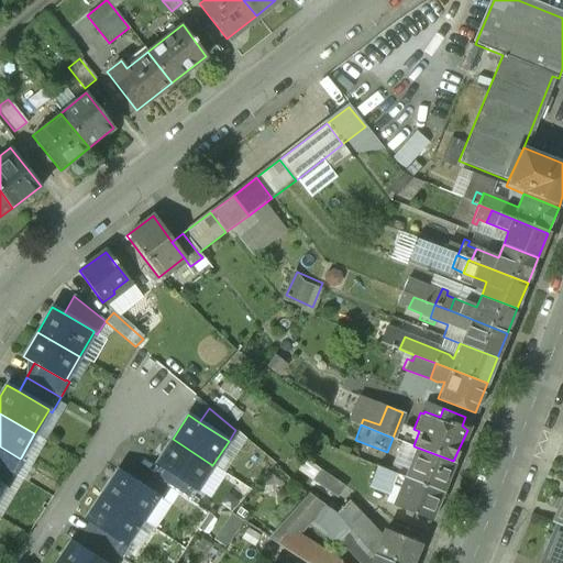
[(212,465),(173,439),(156,463),(167,470),(197,489),(212,465)]
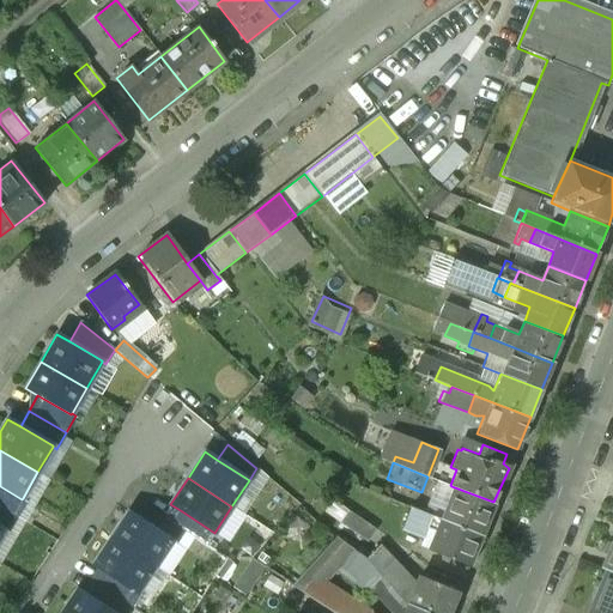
[(22,499),(0,486),(0,507),(17,517),(26,501),(23,498),(22,499)]
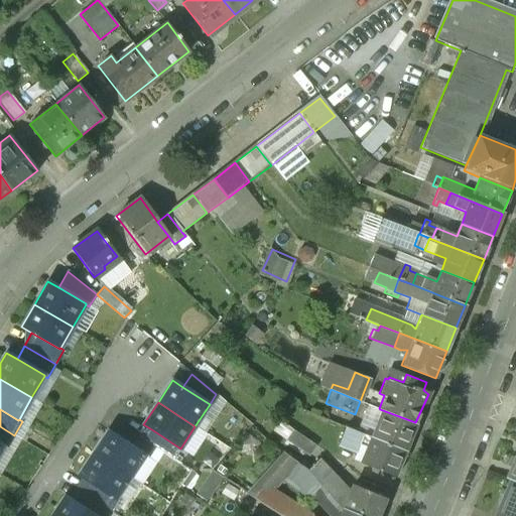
[(415,422),(380,409),(370,435),(405,449),(415,422)]
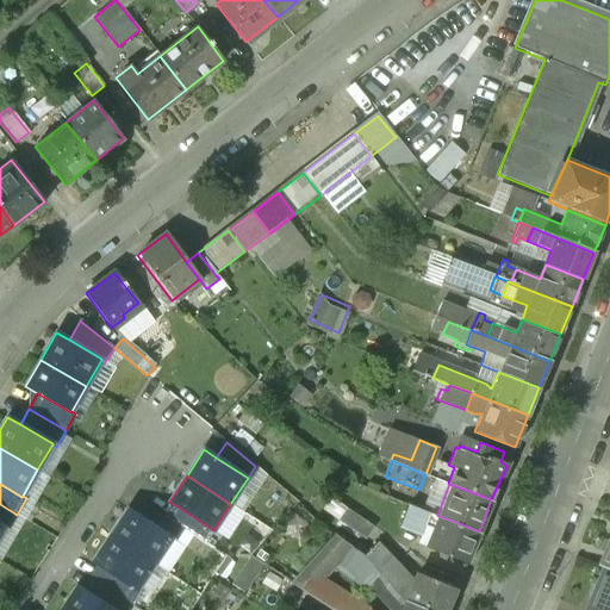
[(17,515),(0,504),(0,526),(4,528),(4,529),(7,531),(17,515)]
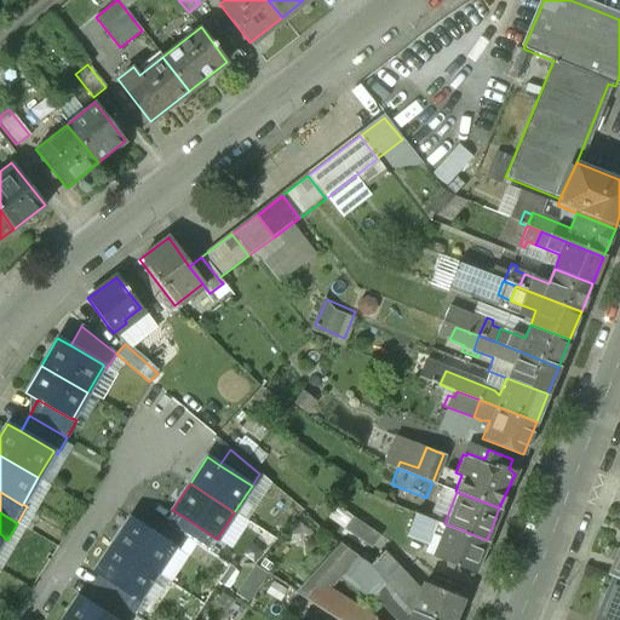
[(176,530),(150,514),(142,526),(174,547),(178,550),(187,538),(176,530)]
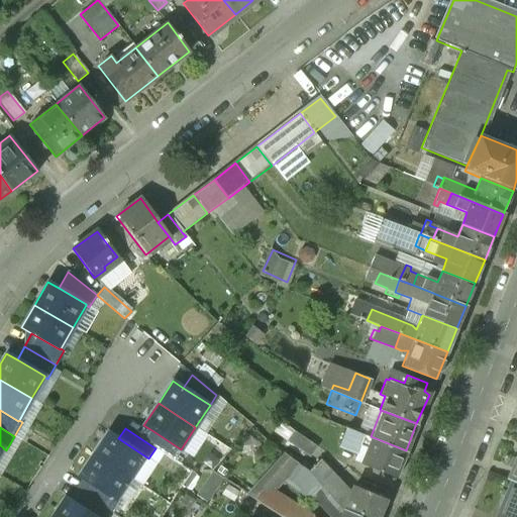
[(315,445),(293,430),(285,442),(308,457),(315,445)]
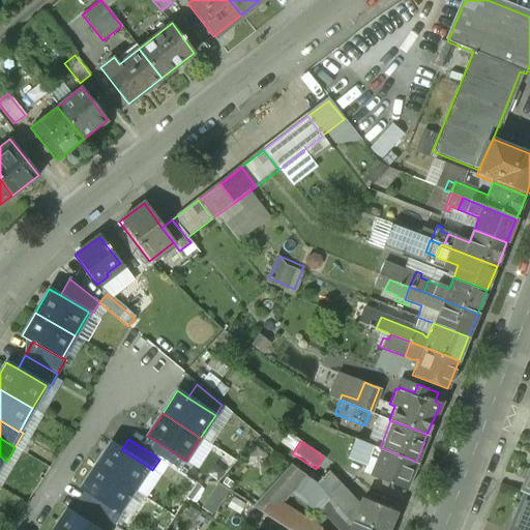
[(185,461),(157,442),(150,453),(159,460),(178,471),(185,461)]
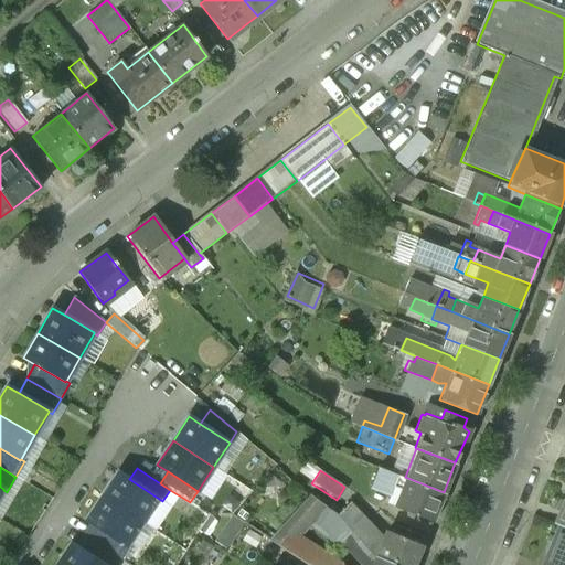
[(129,479),(118,472),(103,496),(142,523),(159,499),(129,479)]
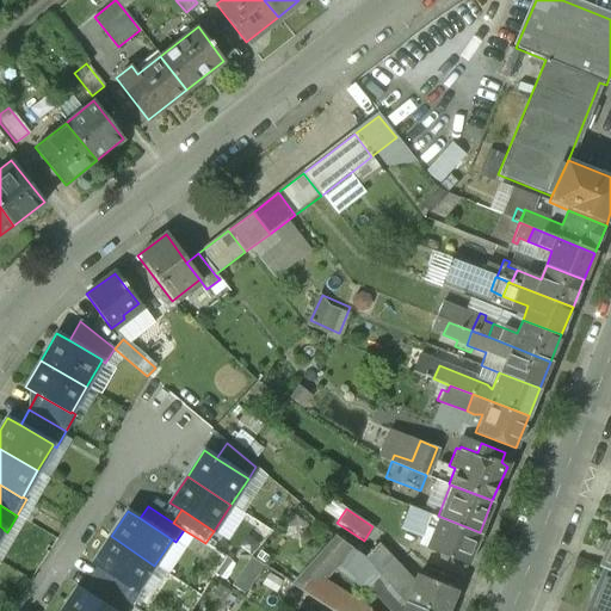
[(480,532),(438,516),(425,547),(467,563),(480,532)]
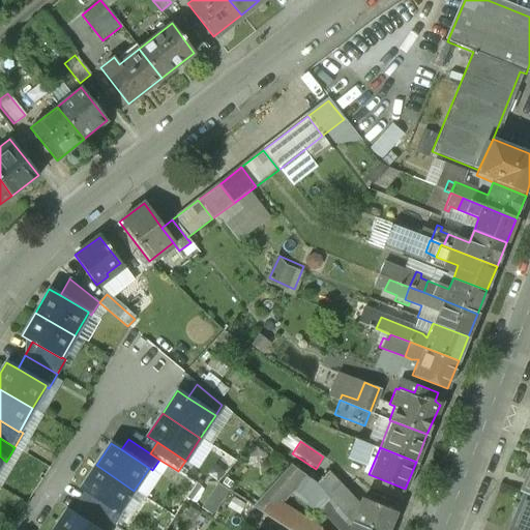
[(134,491),(96,465),(81,488),(91,495),(119,512),(134,491)]
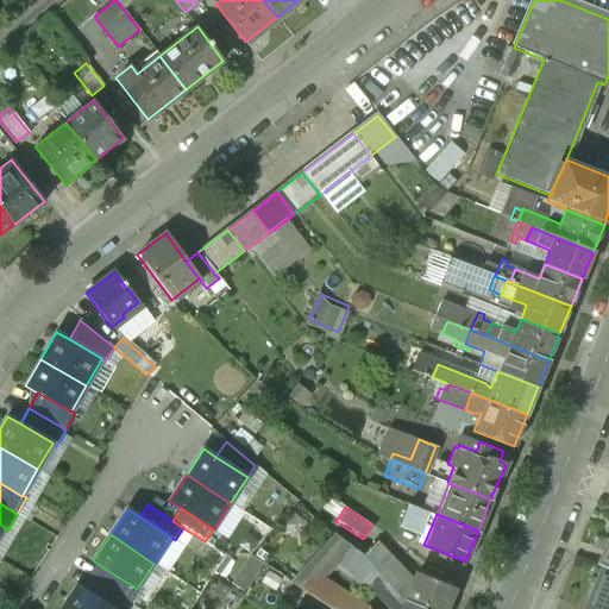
[(608,539),(598,565),(602,566),(608,569),(608,539)]
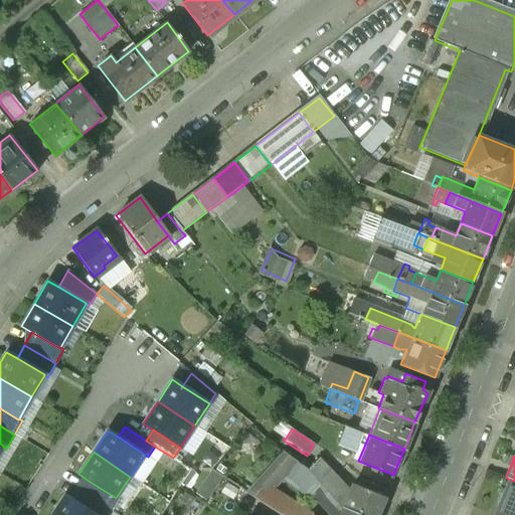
[(377,514),(385,496),(349,485),(347,492),(318,459),(306,470),(311,474),(316,480),(341,508),(360,514),(377,514)]
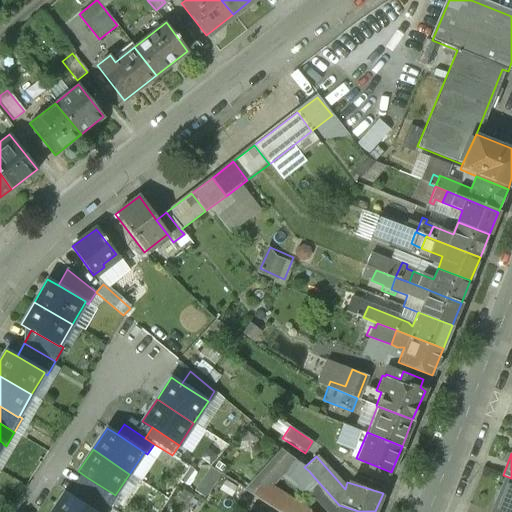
[(304,467),(291,457),(278,474),(302,492),(304,493),(311,484),(310,483),(314,477),(309,471),(304,467)]
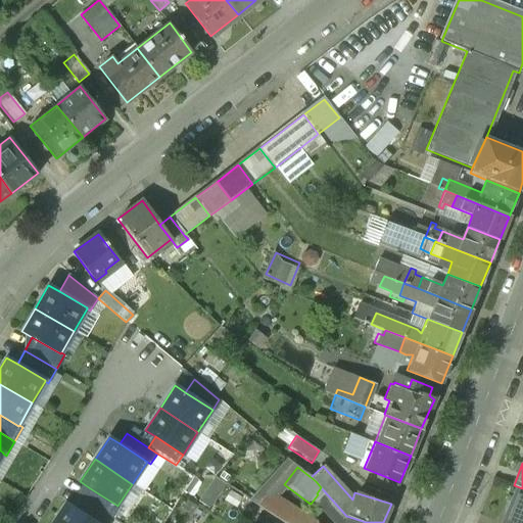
[(522,522),(522,488),(517,486),(502,522),(522,522)]
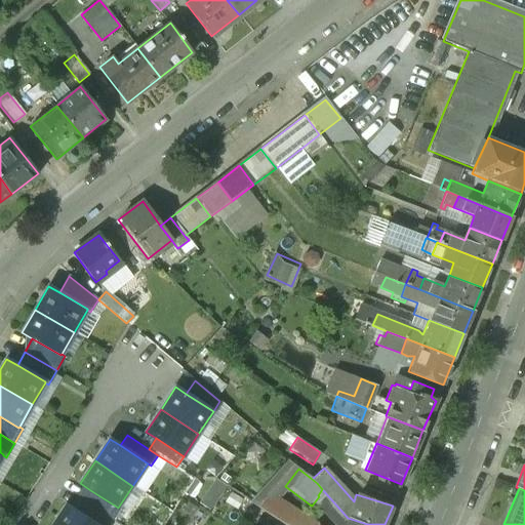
[(315,524),(316,524),(263,489),(251,502),(287,524),(315,524)]
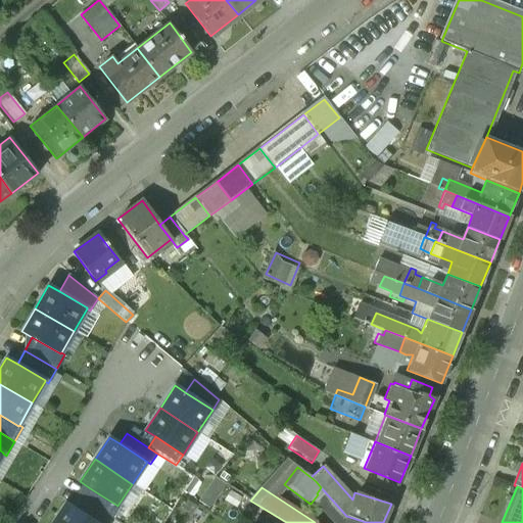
[(117,506),(90,488),(83,500),(113,519),(121,509),(117,506)]
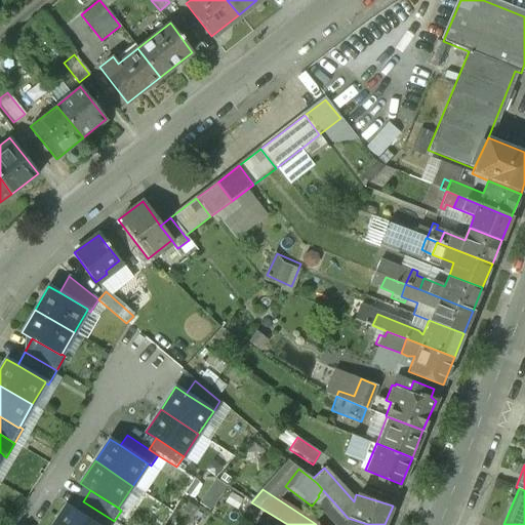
[(111,524),(114,521),(83,501),(76,512),(95,524),(111,524)]
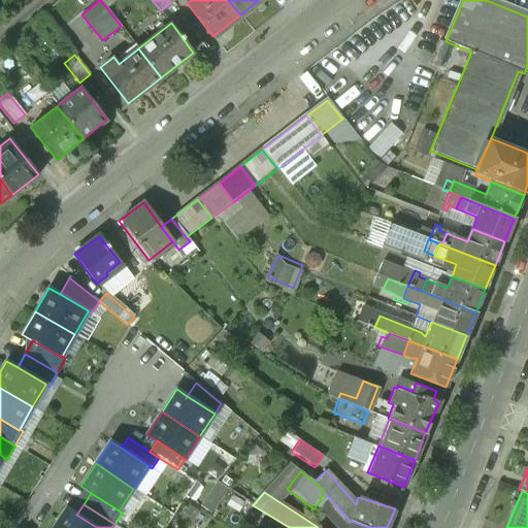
[(96,527),(76,515),(66,507),(53,527),(96,527)]
